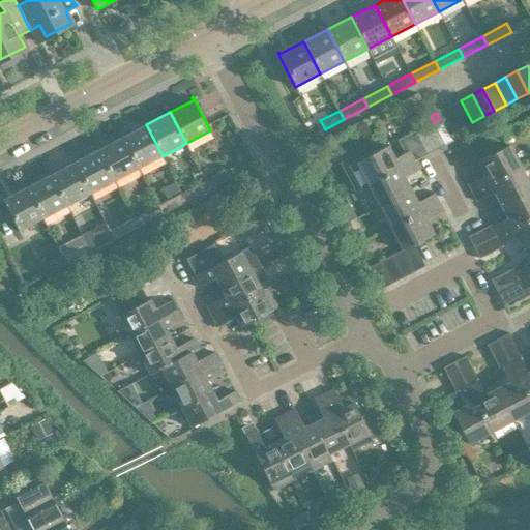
[(448,135),(441,119),(433,123),(444,145),(452,140),(449,134),(448,135)]
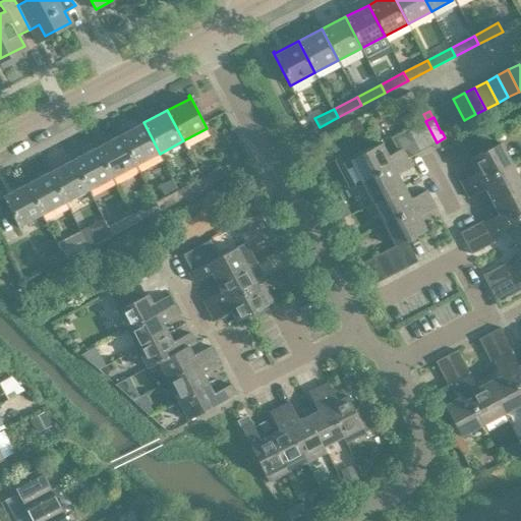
[(160,154),(143,122),(120,134),(136,166),(160,154)]
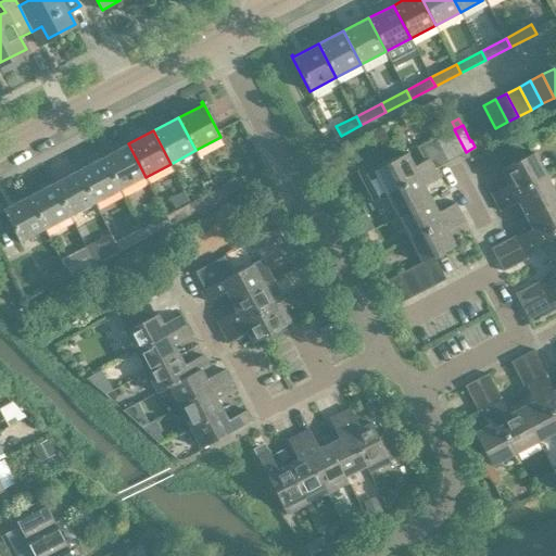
[(406,152),(374,171),(370,165),(357,173),(371,201),(386,193),(386,194),(437,167),(449,162),(436,138),(417,147),(425,161),(414,166),(406,152)]
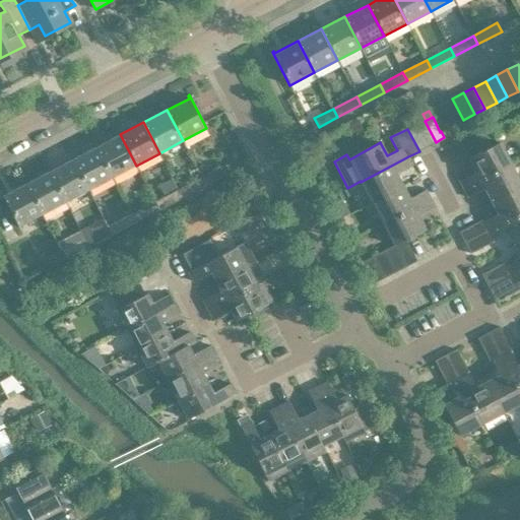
[(120,134),(96,147),(113,178),(136,166),(120,134)]
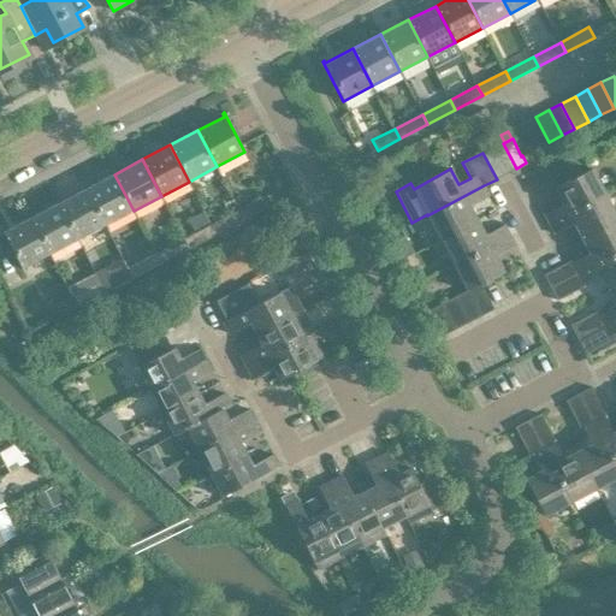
[(564,203),(544,213),(550,224),(605,195),(591,169),(556,188),(564,203)]
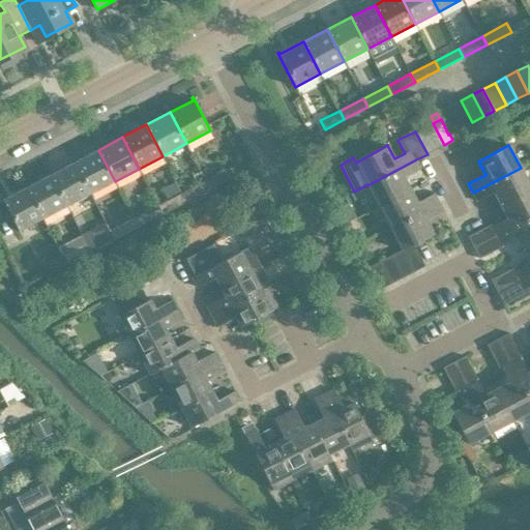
[(115,181),(98,150),(75,163),(90,194),(115,181)]
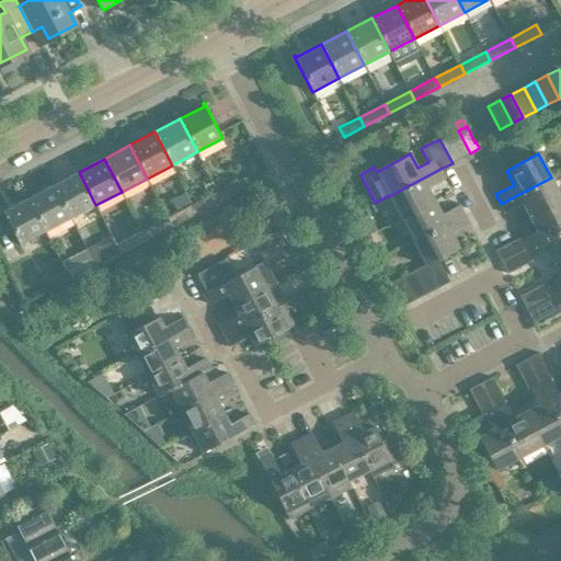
[(441,169),(389,196),(401,219),(435,202),(427,187),(445,178),(441,169)]
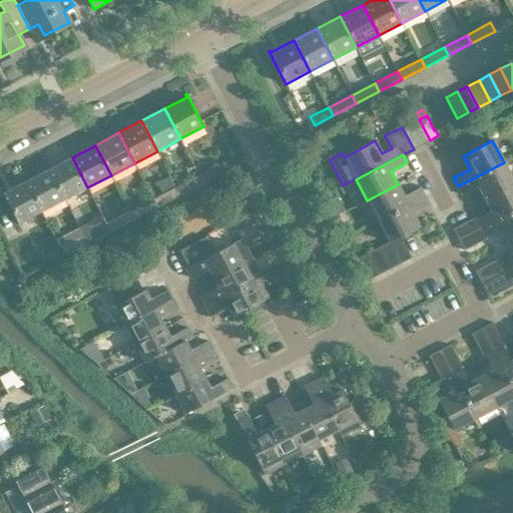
[(72,157),(49,169),(64,199),(87,187),(72,157)]
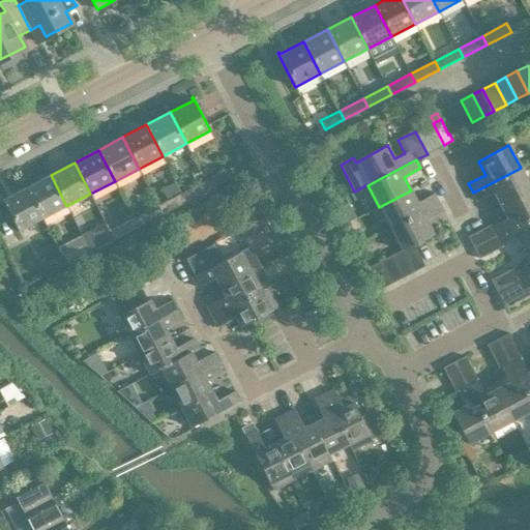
[(230,168),(206,180),(210,189),(235,177),(230,168)]
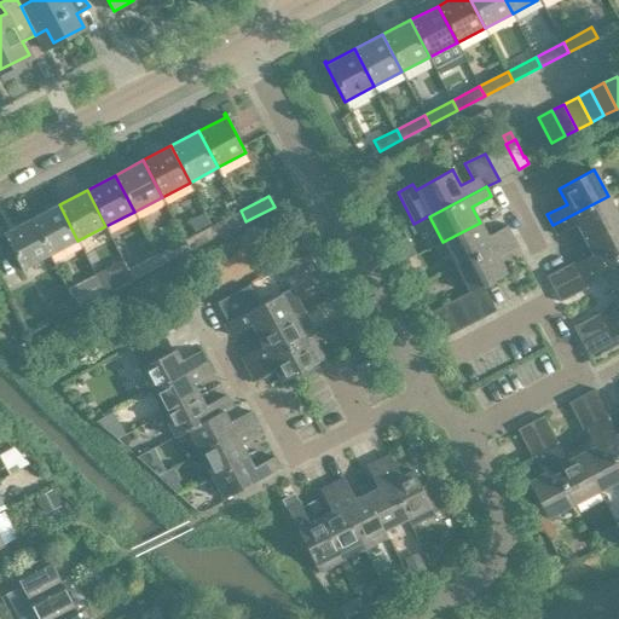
[(618,221),(618,217),(608,196),(553,225),(557,235),(577,225),(585,239),(618,221)]
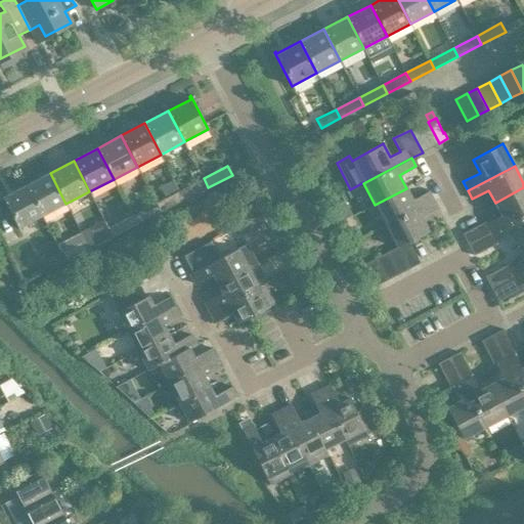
[(50,173),(27,185),(43,216),(66,204),(50,173)]
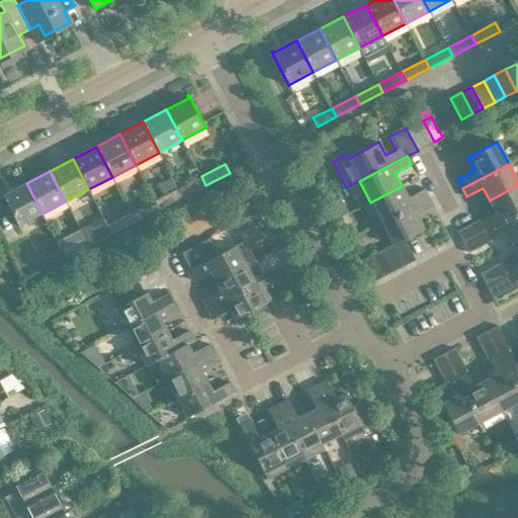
[(205,185),(201,176),(177,189),(182,197),(205,185)]
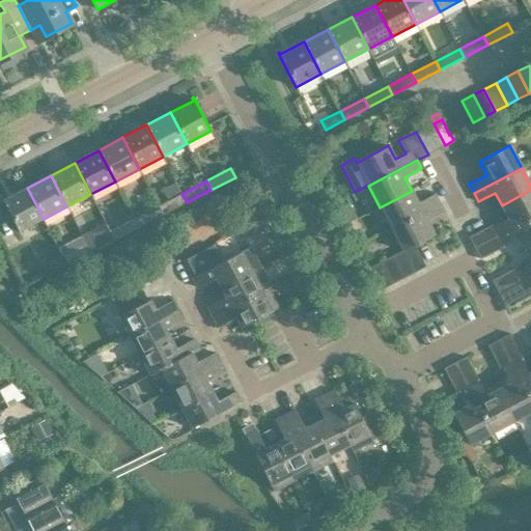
[(44,219),(27,188),(3,200),(2,197),(1,197),(19,231),(44,219)]
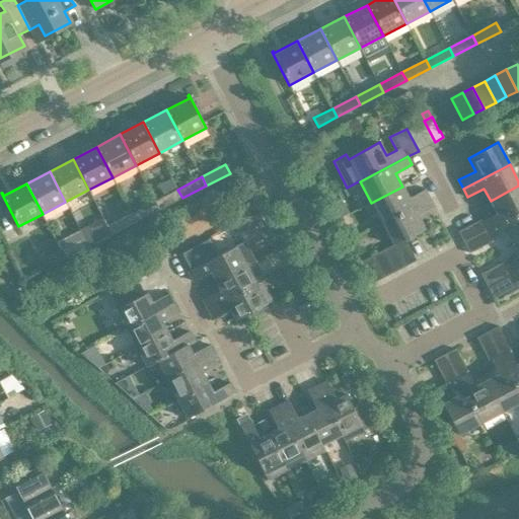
[(518,186),(491,201),(498,214),(483,222),(482,220),(458,231),(464,242),(518,213),(518,186)]
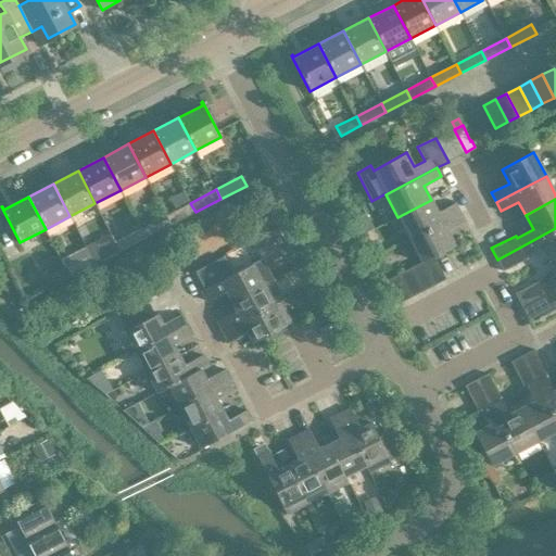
[(438,213),(431,200),(397,217),(409,240),(460,213),(455,203),(438,213)]
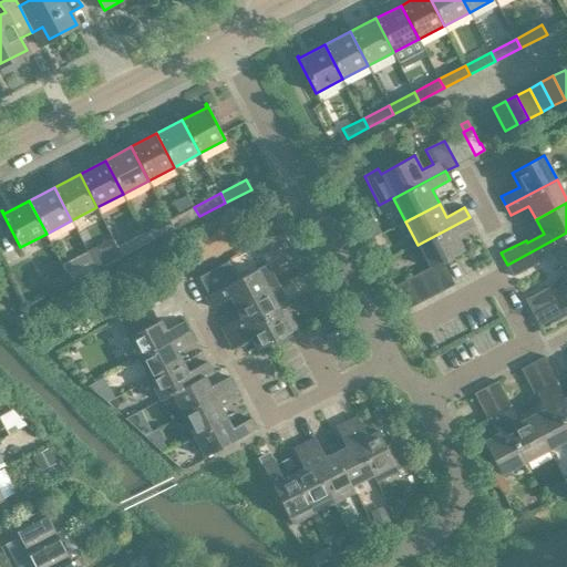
[(199,216),(194,207),(168,220),(174,229),(199,216)]
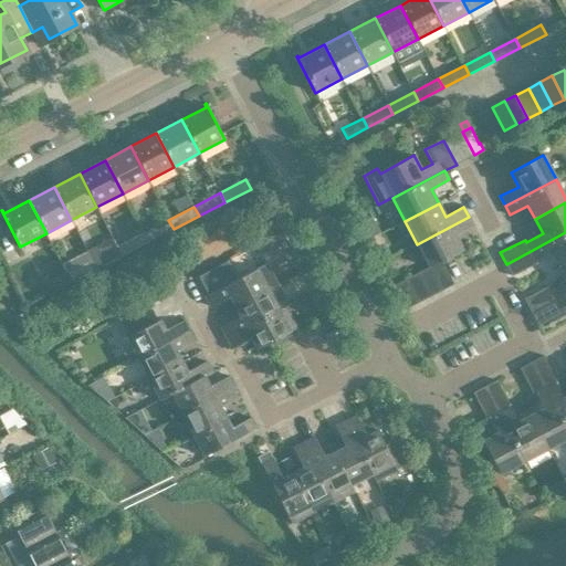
[(469,217),(417,244),(429,266),(441,261),(463,250),(456,236),(473,227),(469,217)]
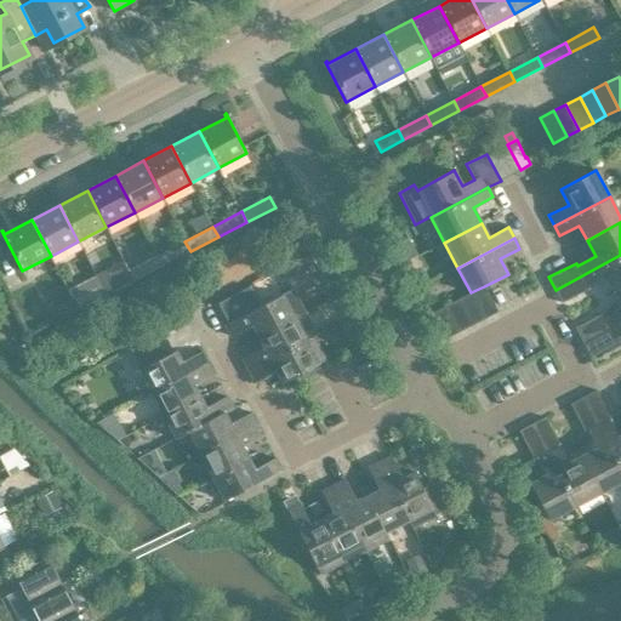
[(191,251),(184,241),(157,256),(163,266),(191,251)]
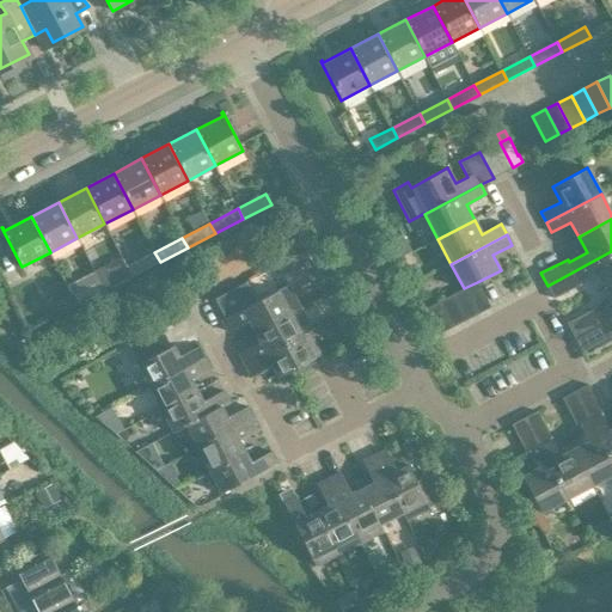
[(611,251),(548,286),(554,299),(581,283),(580,282),(597,273),(605,287),(611,283),(611,251)]
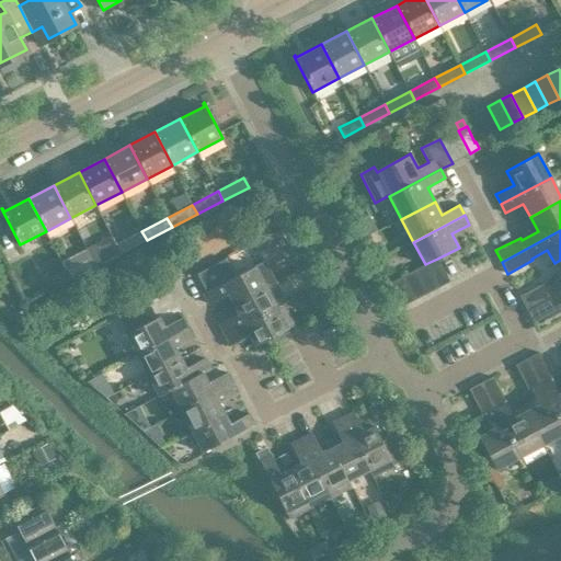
[(141,231),(116,244),(121,253),(147,240),(141,231)]
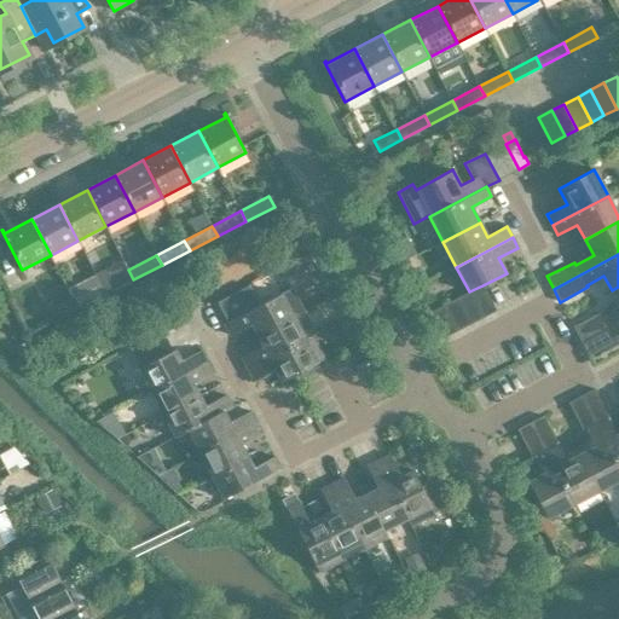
[(133,279),(128,270),(100,284),(105,294),(133,279)]
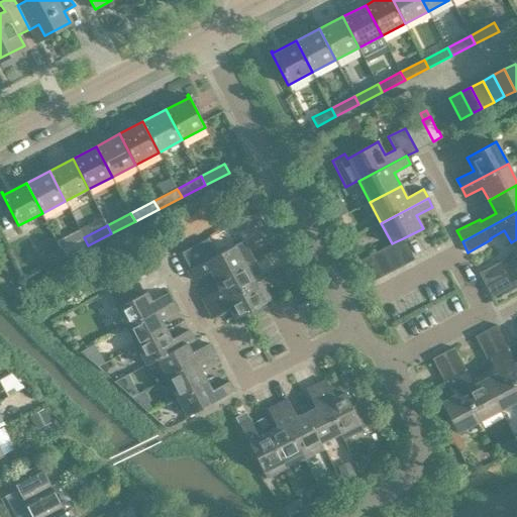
[(88,245),(84,237),(61,248),(66,257),(88,245)]
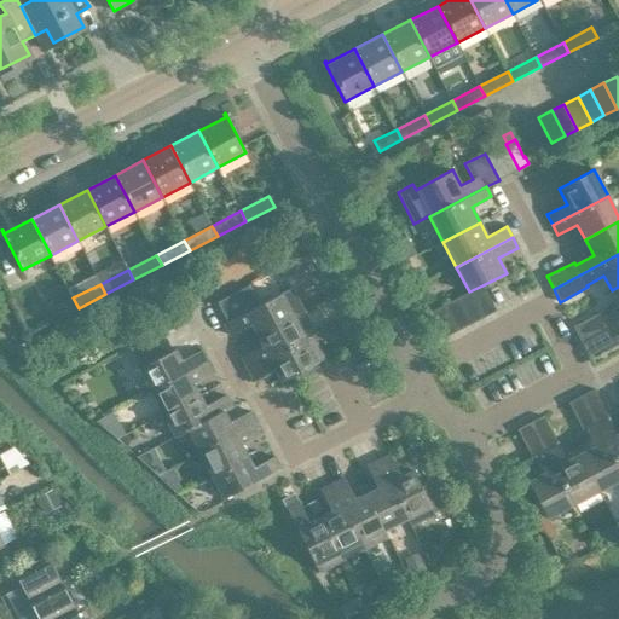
[(258,336),(294,317),(282,293),(259,305),(248,285),(218,302),(227,322),(224,323),(230,335),(252,324),(258,336)]
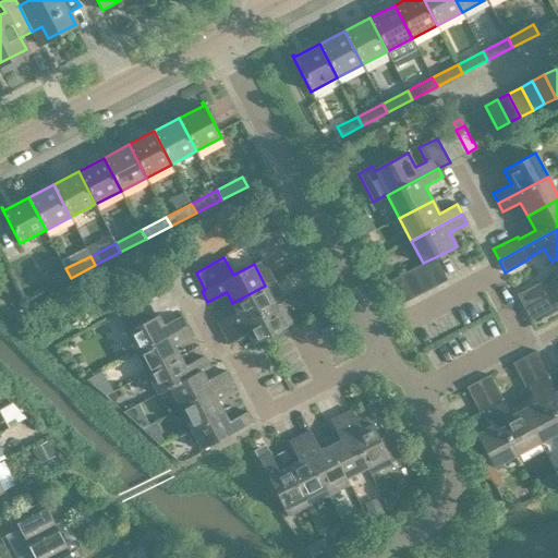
[(447,280),(435,257),(423,263),(436,287),(447,280)]
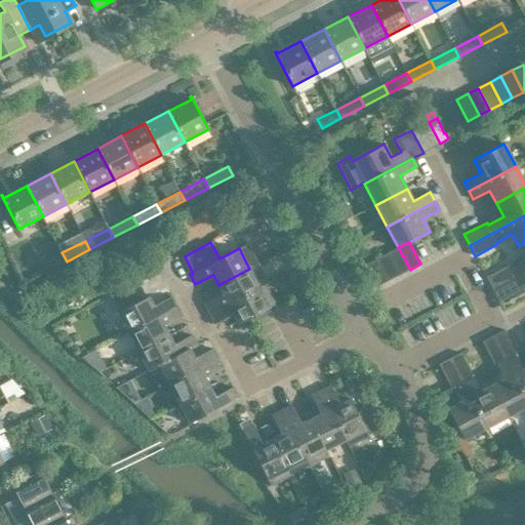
[(510,265),(486,277),(492,288),(524,271),(524,243),(519,246),(524,258),(524,259),(511,268),(510,265)]
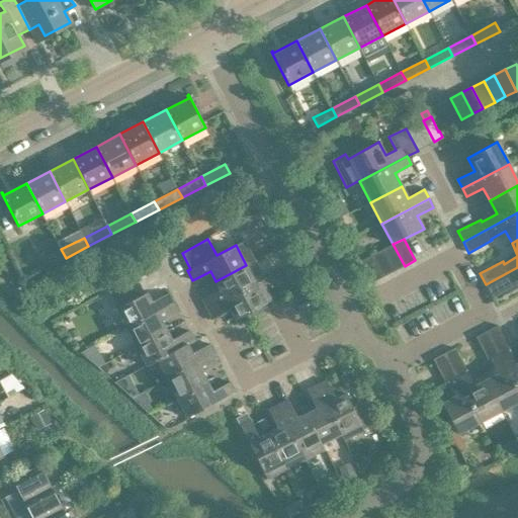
[(393,244),(381,250),(394,271),(405,266),(393,244)]
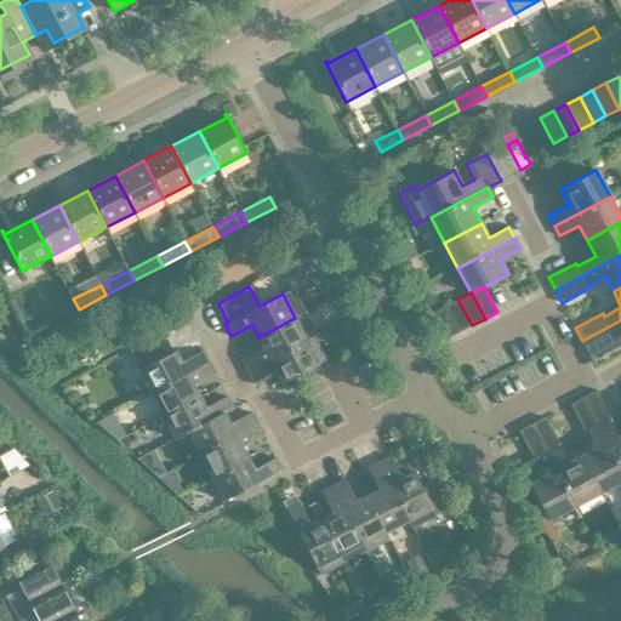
[(79,309),(73,298),(51,311),(56,320),(79,309)]
